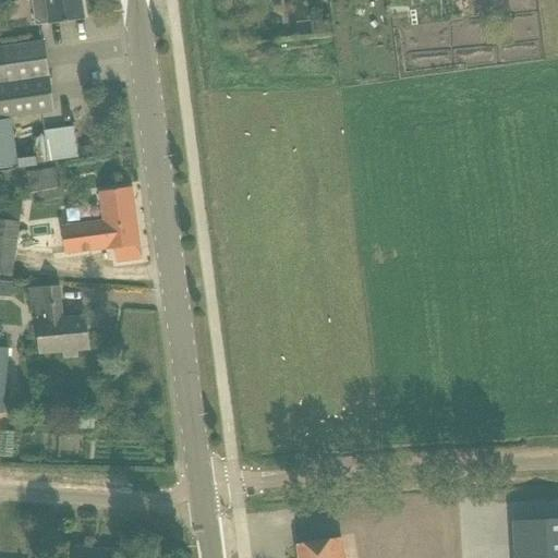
[(33,0),(36,24),(51,23),(51,24),(84,19),(81,0),(33,0)]
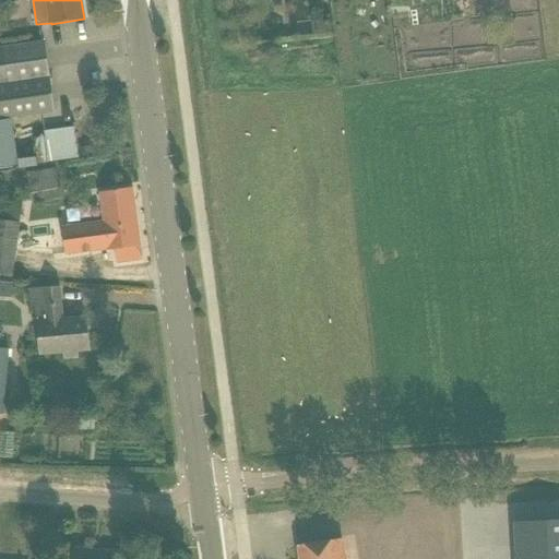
[(0,120),(55,113),(45,43),(0,48),(0,120)]
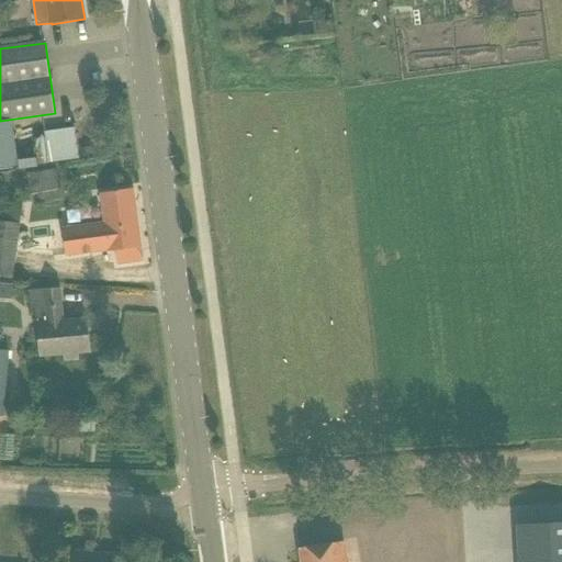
[(0,167),(18,165),(11,121),(0,122),(0,167)]
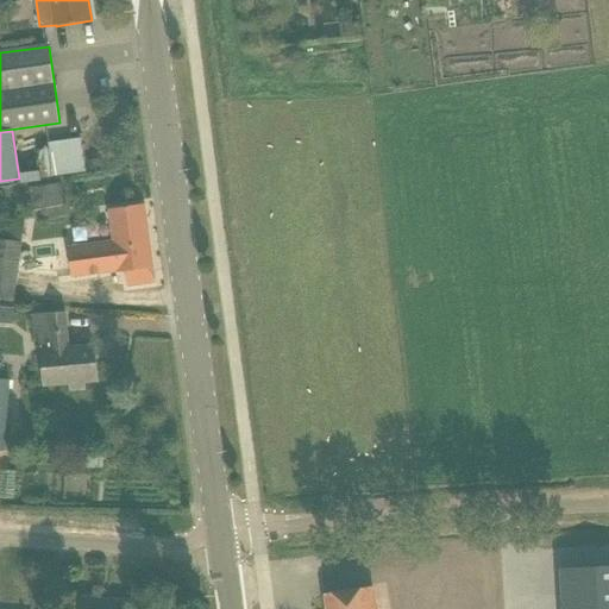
[(79,137),(45,142),(50,175),(83,170),(79,137)]
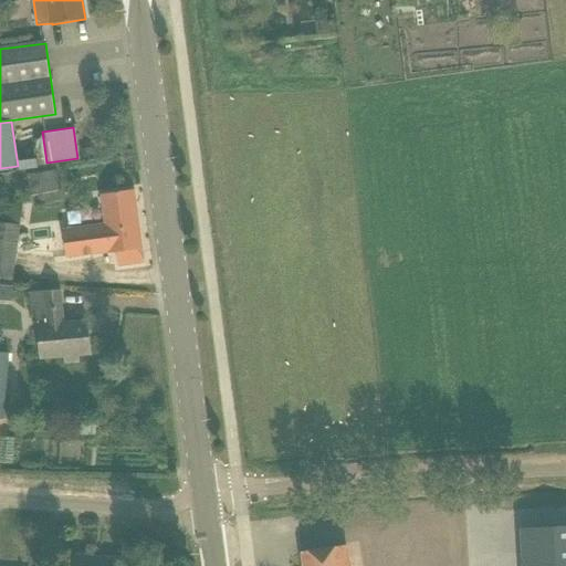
[(93,148),(81,149),(81,153),(82,157),(94,155),(93,150),(93,148)]
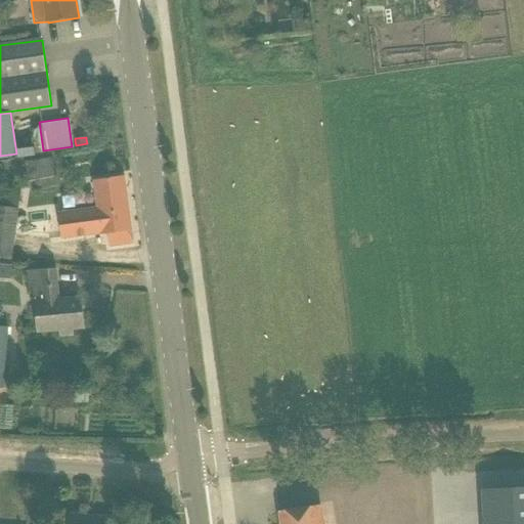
[(51,158),(24,163),(30,192),(57,186),(51,158)]
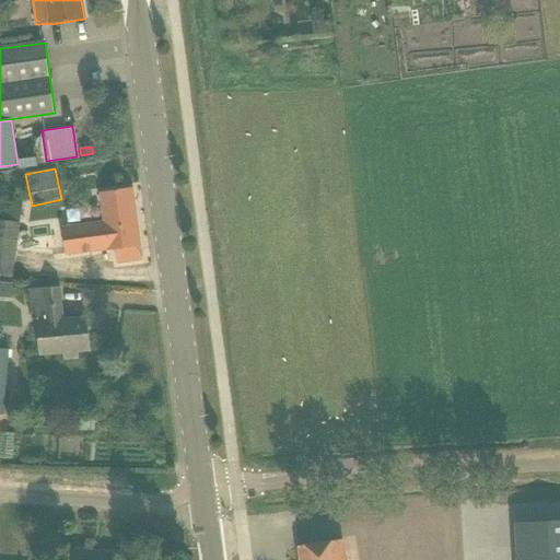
[(20,176),(3,179),(9,198),(24,195),(20,176)]
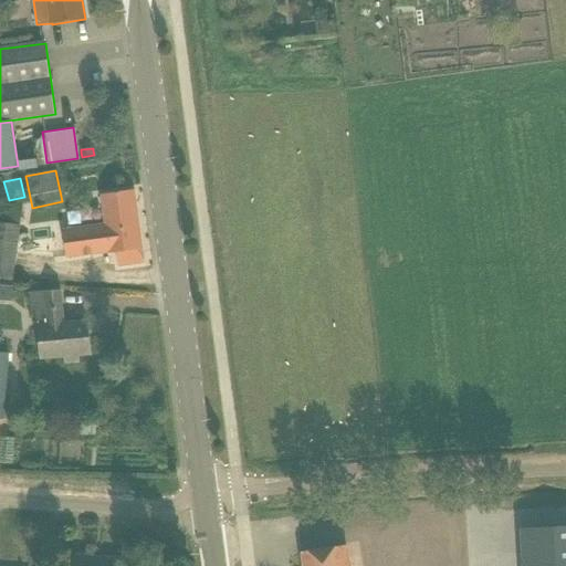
[(116,250),(118,265),(143,262),(134,192),(103,197),(106,223),(64,230),(67,257),(116,250)]
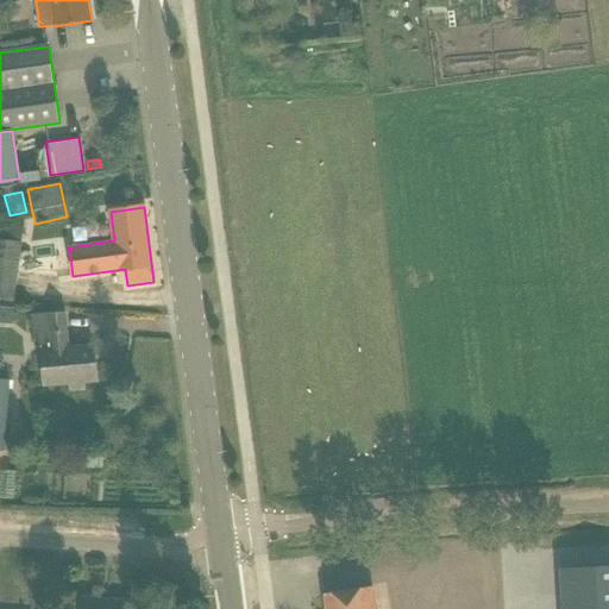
[(0,270),(17,272),(24,223),(0,218),(0,270)]
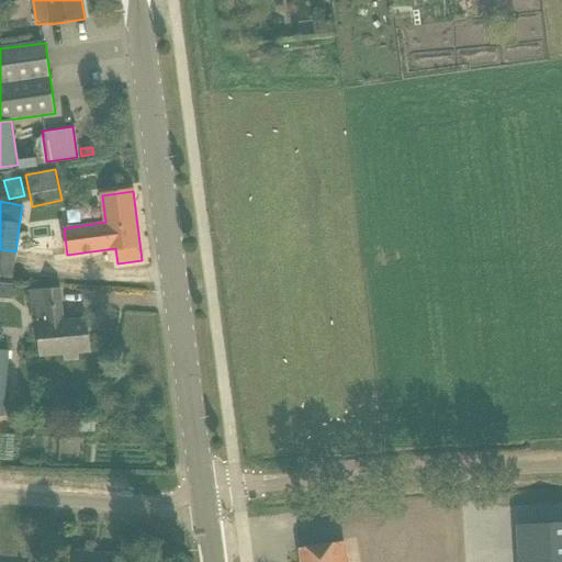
[(44,290),(29,292),(31,308),(35,307),(37,326),(38,326),(42,356),(90,350),(87,319),(63,322),(59,288),(44,290)]
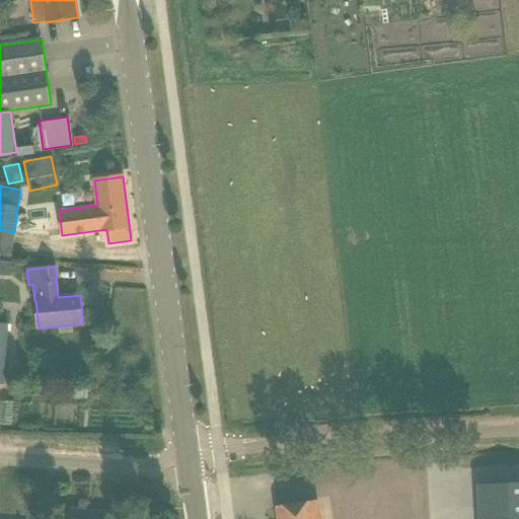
[(518,518),(518,482),(477,485),(478,518),(518,518)]
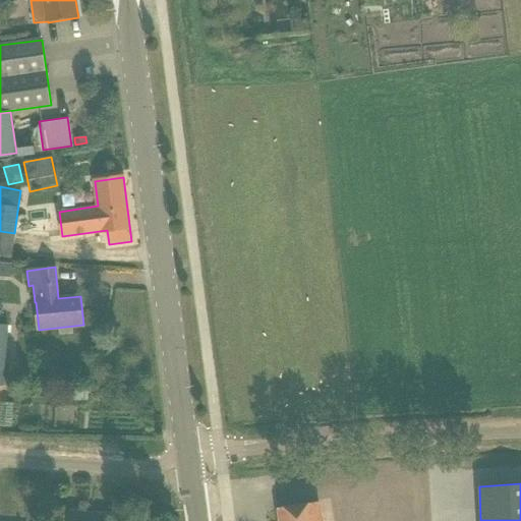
[(317,503),(278,508),(279,520),(321,520),(319,503),(317,503)]
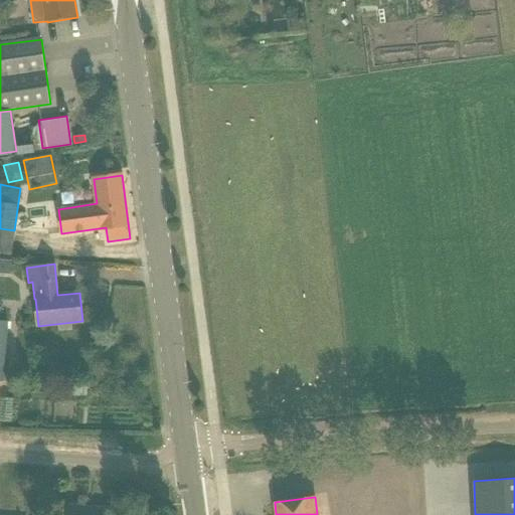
[(58,514),(112,514),(113,509),(60,505),(58,514)]
